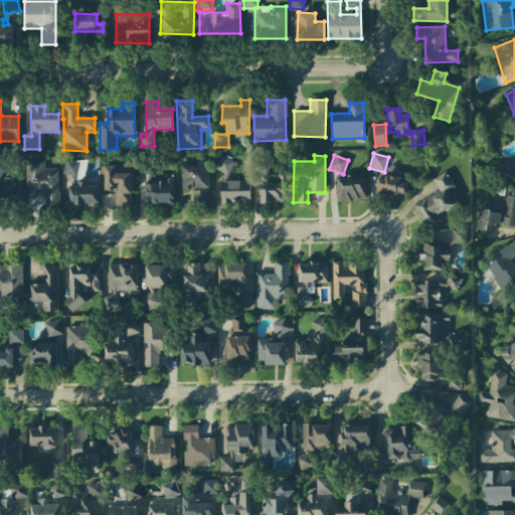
[(222,178),(226,179),(234,161),(220,156),(214,169),(224,173),(222,178)]
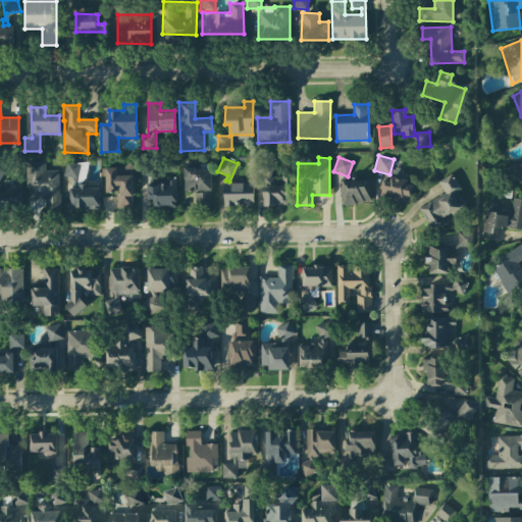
[(521,165),(514,160),(506,172),(521,183),(521,165)]
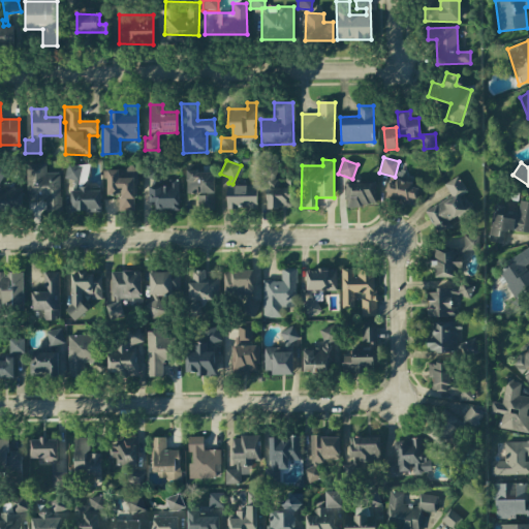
[(59,173),(45,174),(45,164),(26,164),(26,200),(45,200),(45,211),(60,211),(59,173)]
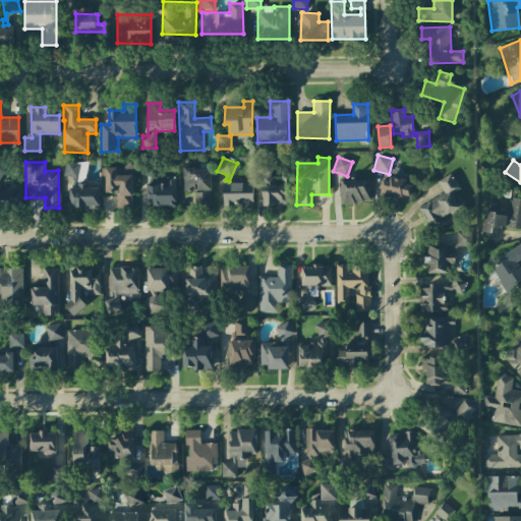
[(69,208),(99,209),(100,185),(87,184),(87,163),(64,163),(64,177),(74,177),(74,187),(69,187),(69,208)]
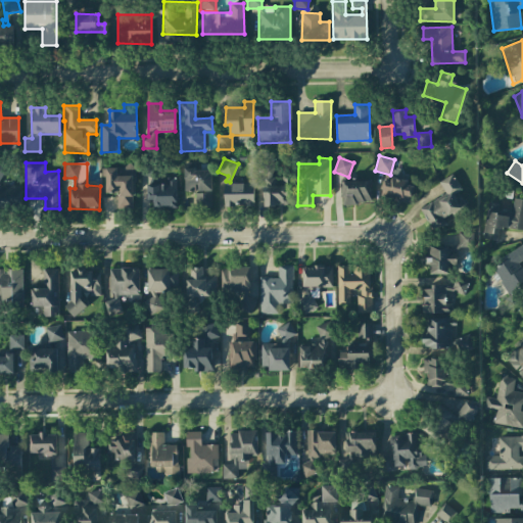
[(211,207),(211,169),(184,170),(184,192),(195,192),(195,208),(211,207)]
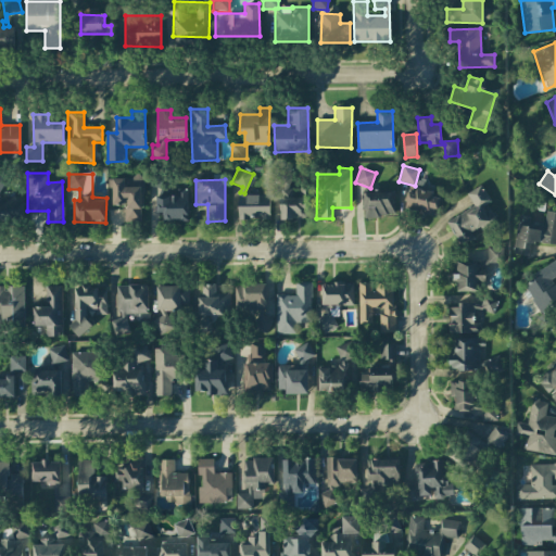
[(446,222),(458,242),(495,222),(485,204),(491,202),(481,185),(467,193),(475,206),(446,222)]
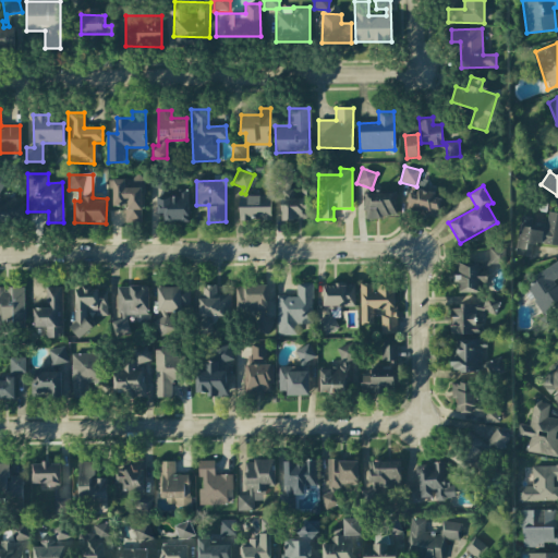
[(189,190),(177,189),(176,197),(157,197),(156,219),(187,220),(189,190)]
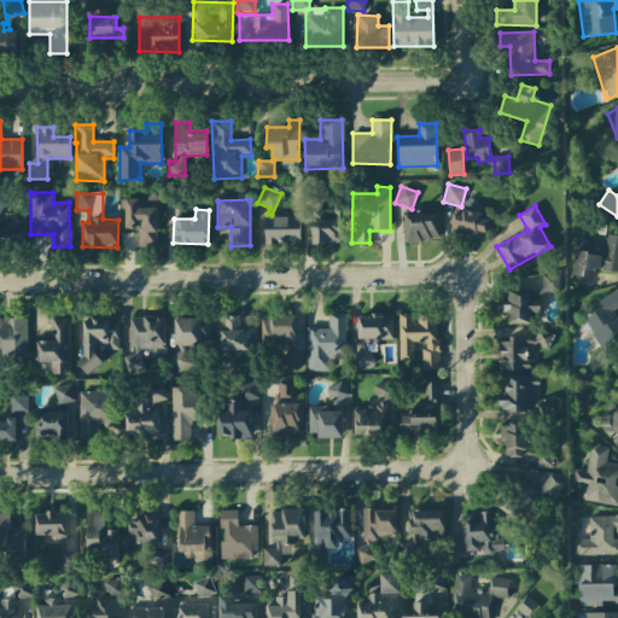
[(312,244),(340,244),(339,209),(310,210),(312,244)]
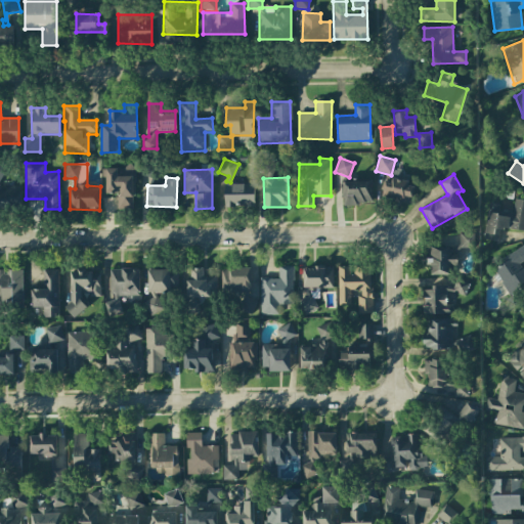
[(415,184),(384,178),(381,198),(410,203),(415,184)]
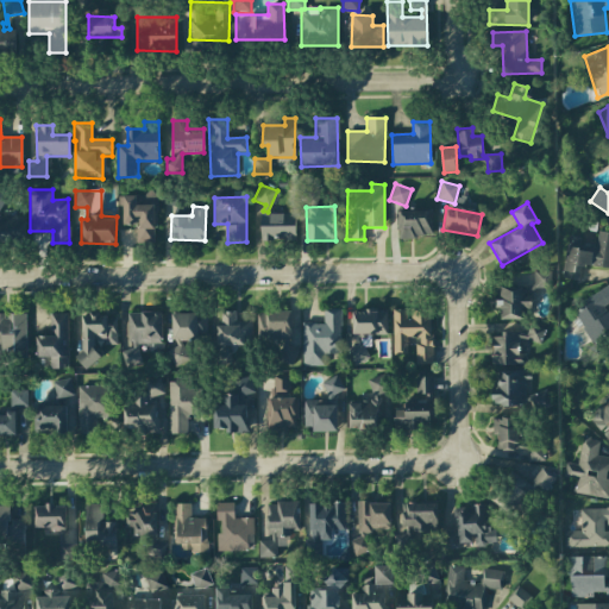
[(396,212),(397,238),(433,237),(432,211),(396,212)]
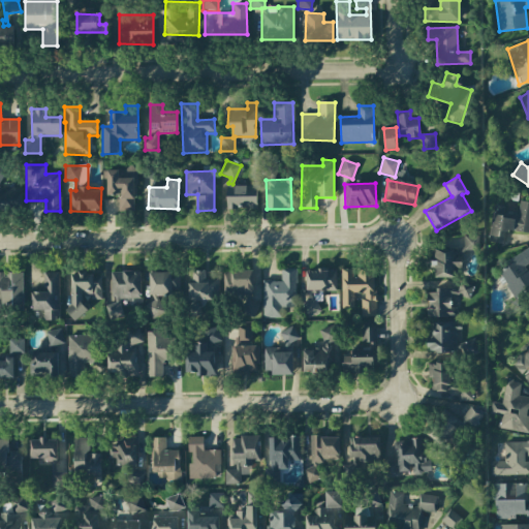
[(256,195),(256,185),(246,185),(247,195),(256,195)]
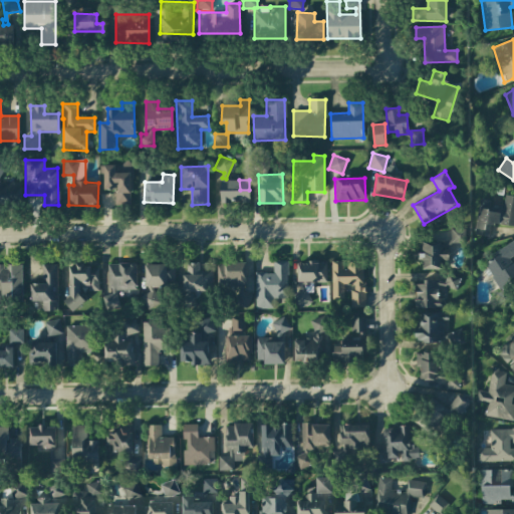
[(220,181),(220,203),(249,203),(250,191),(239,191),(239,181),(220,181)]
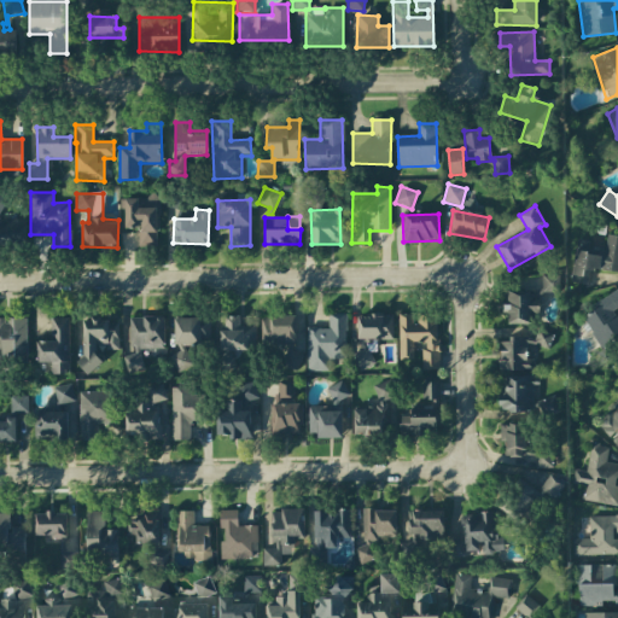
[(617,273),(617,235),(607,234),(604,256),(588,254),(589,242),(577,239),(570,283),(587,285),(589,268),(617,273)]
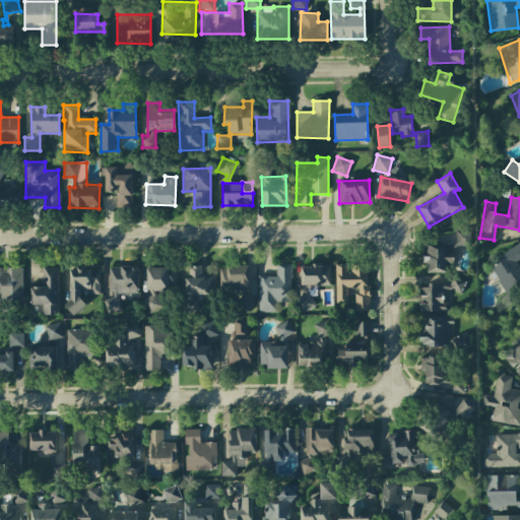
[(471,245),(469,230),(455,232),(456,241),(423,246),(427,274),(447,271),(446,264),(456,263),(454,247),(471,245)]
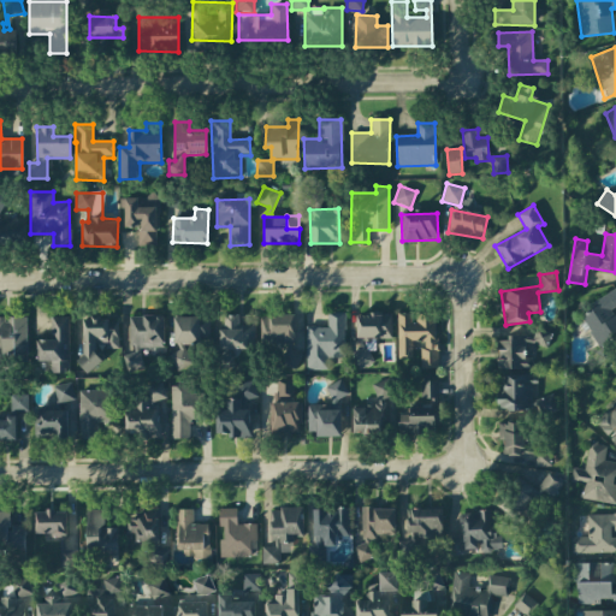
[(615,290),(579,313),(599,347),(615,336),(615,290)]
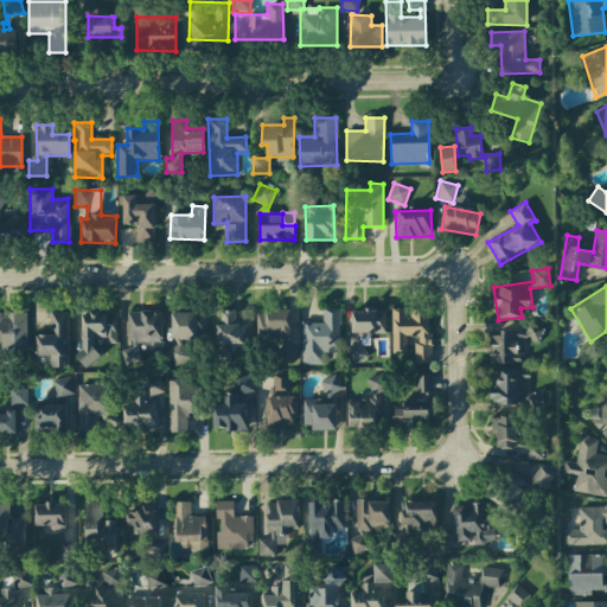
[(302,321),(301,364),(324,365),(324,353),(339,353),(340,308),(323,308),(323,323),(302,321)]
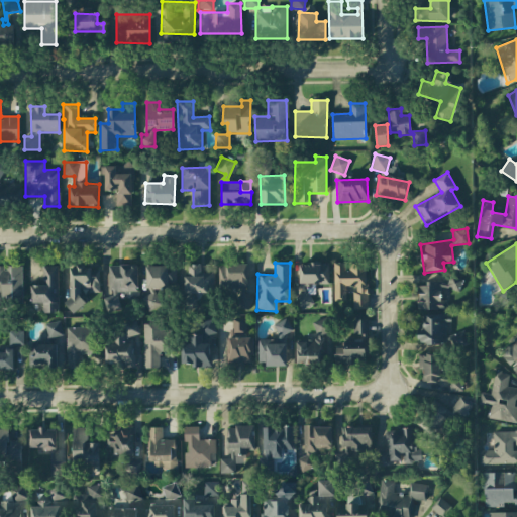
[(333,301),(346,301),(346,287),(353,287),(353,309),(367,309),(367,264),(347,264),(347,263),(333,263),(333,301)]
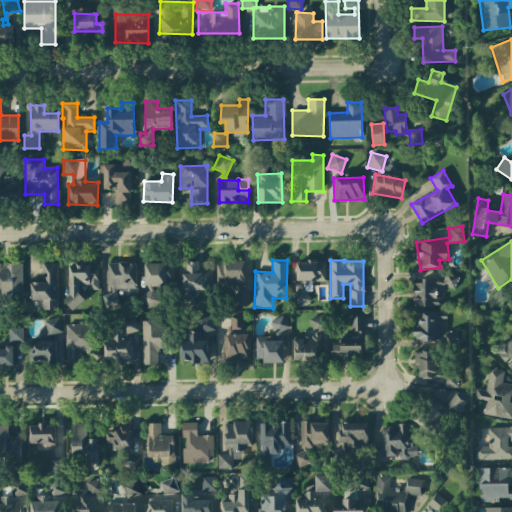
[(198,261),(183,262),(184,290),(212,289),(212,271),(198,271),(198,261)]
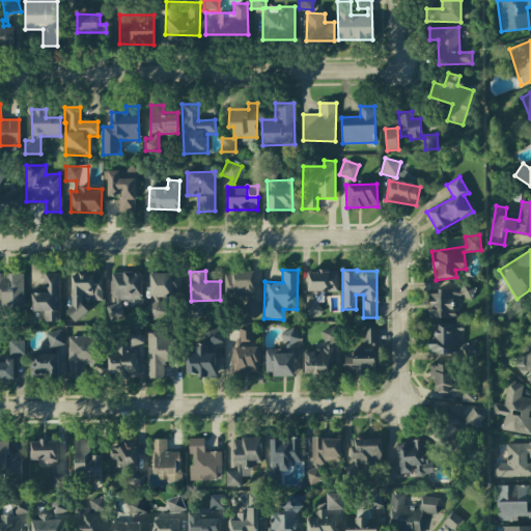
[(224,296),(243,296),(243,318),(257,318),(257,304),(254,304),(254,271),(224,272),(224,296)]
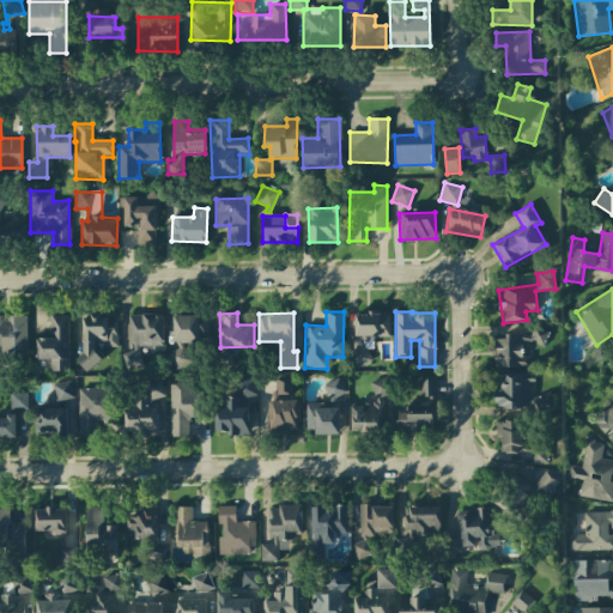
[(390,337),(389,313),(354,313),(356,349),(353,349),(353,365),(370,365),(370,349),(374,349),(372,338),(390,337)]
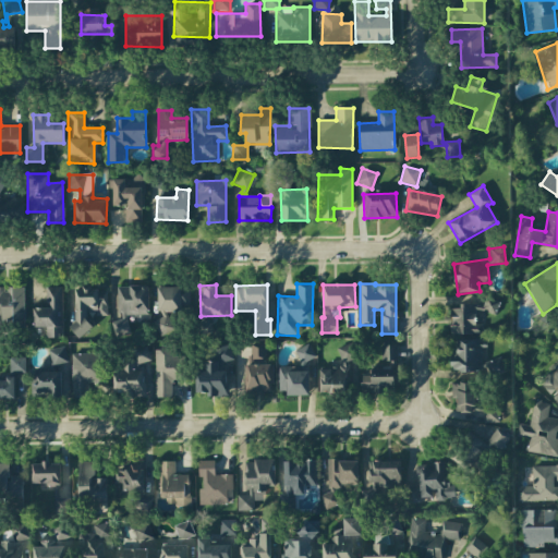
[(118,287),(119,320),(112,320),(113,336),(129,335),(128,315),(148,315),(147,286),(118,287)]
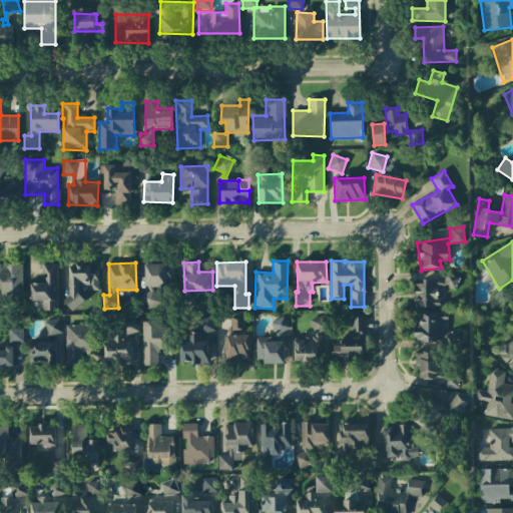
[(21,264),(0,264),(0,280),(0,281),(0,300),(22,299),(21,264)]
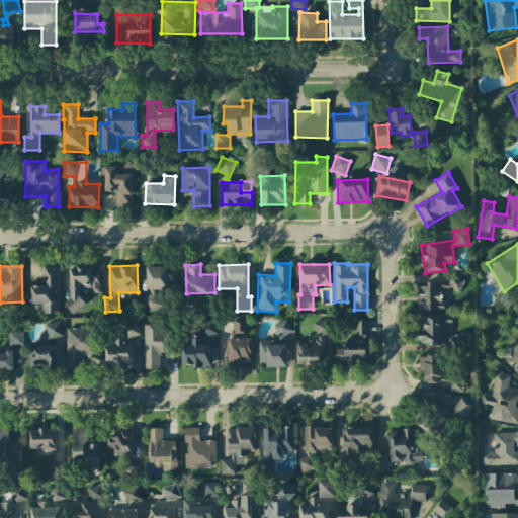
[(57,266),(42,266),(44,285),(30,285),(31,304),(42,304),(42,314),(58,313),(57,266)]
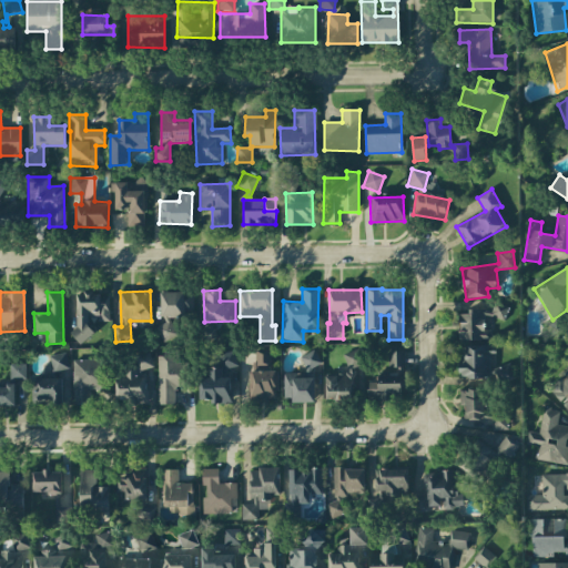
[(161,292),(161,325),(156,325),(156,340),(173,340),(173,317),(184,317),(185,310),(192,310),(192,292),(161,292)]
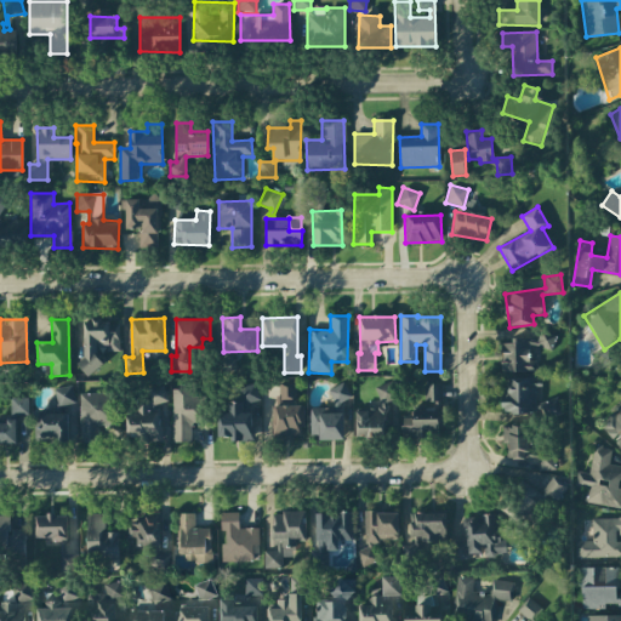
[(119,349),(119,322),(83,323),(83,371),(98,371),(98,349),(119,349)]
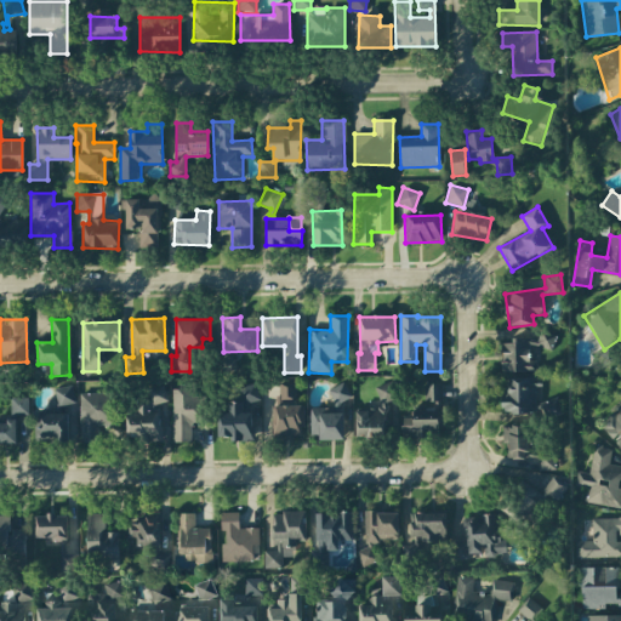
[(501,371),(536,371),(536,360),(529,360),(529,347),(552,347),(552,334),(539,334),(539,340),(511,340),(511,343),(501,343),(501,371)]
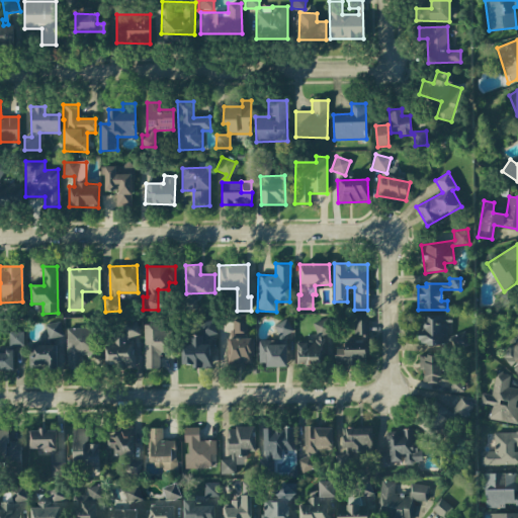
[(447,322),(451,323),(451,316),(421,315),(420,345),(446,345),(447,322)]
